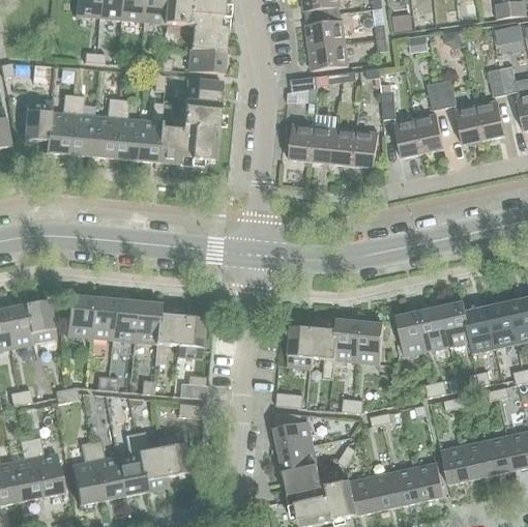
[(106,18),(107,0),(77,0),(76,16),(106,18)]
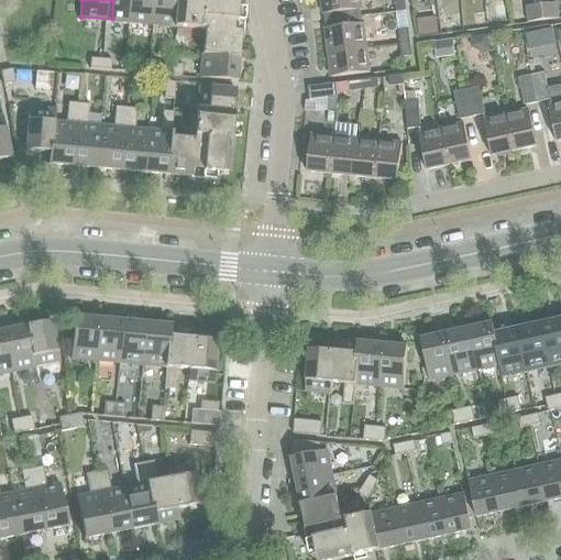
[(143,22),(144,0),(113,0),(112,19),(143,22)]
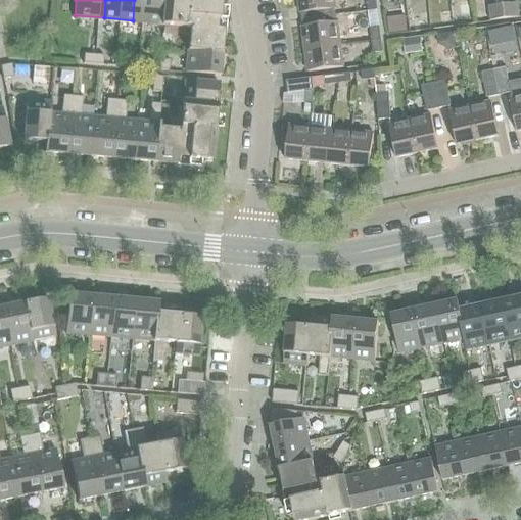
[(160,24),(162,0),(134,0),(133,20),(160,24)]
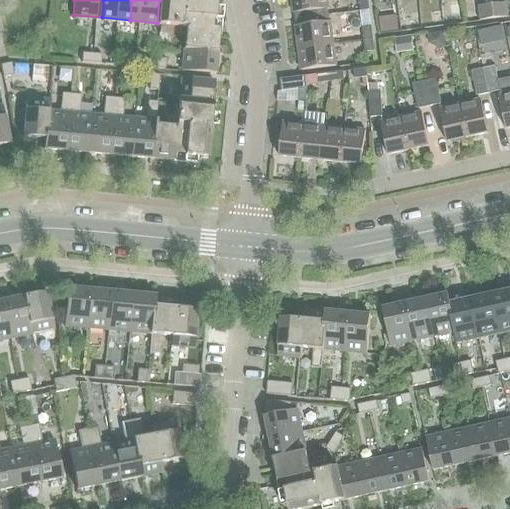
[(186,25),(188,0),(159,0),(157,23),(186,25)]
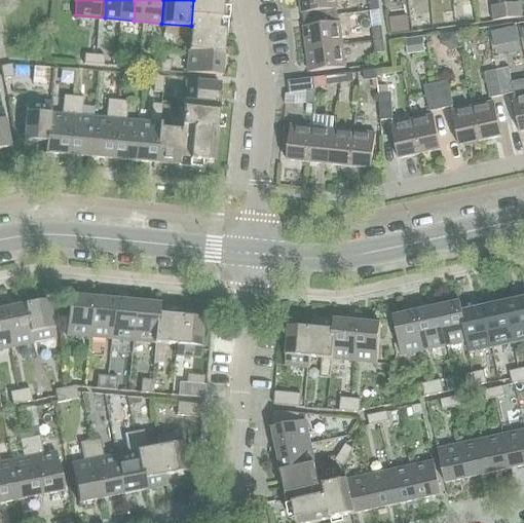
[(193,0),(191,26),(189,48),(224,51),(227,17),(222,16),(223,0),(193,0)]
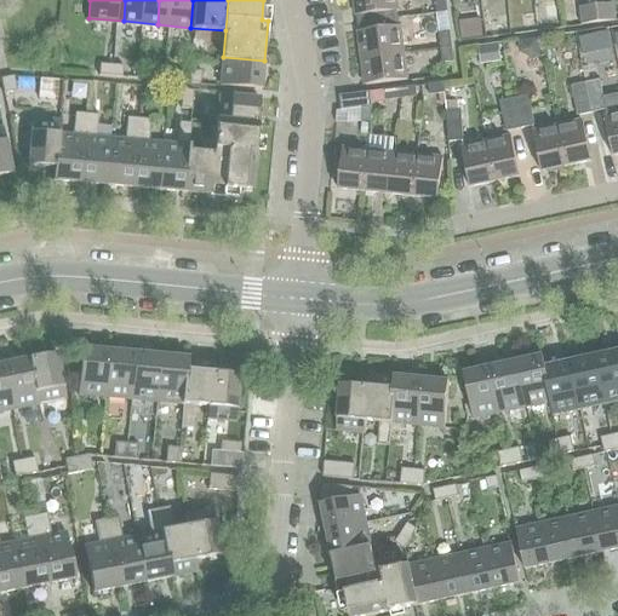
[(400,16),(398,0),(355,0),(358,13),(359,21),(400,16)]
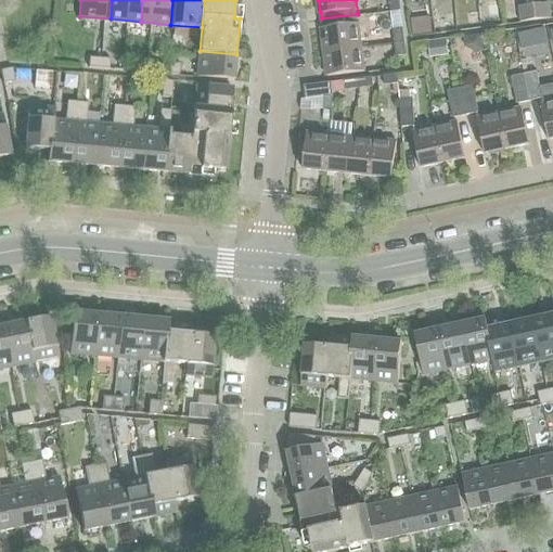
[(390,0),(391,10),(401,9),(400,0),(390,0)]
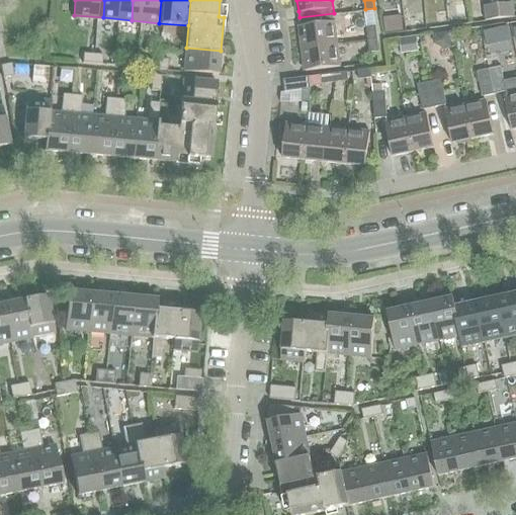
[(485,4),(486,18),(515,15),(514,1),(485,4)]
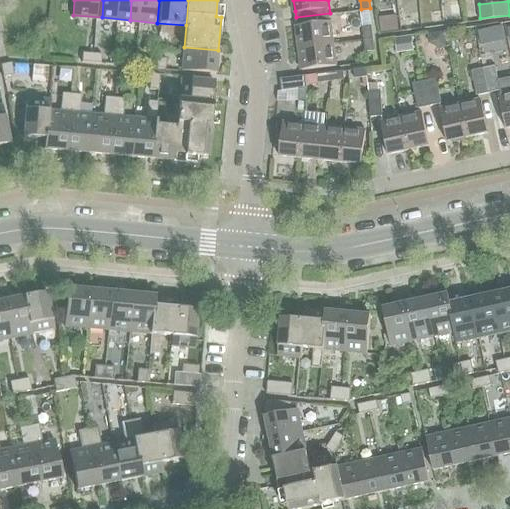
[(296,24),(299,46),(334,41),(330,13),(296,17),(297,24),(296,24)]
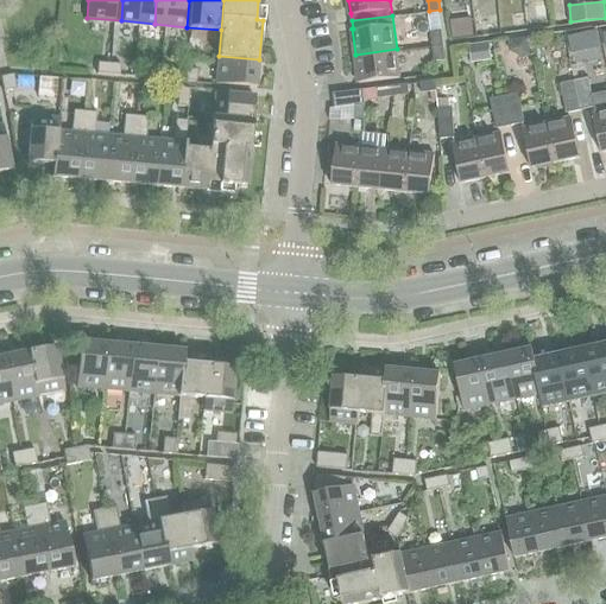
[(452,18),(454,36),(475,33),(473,16),(452,18)]
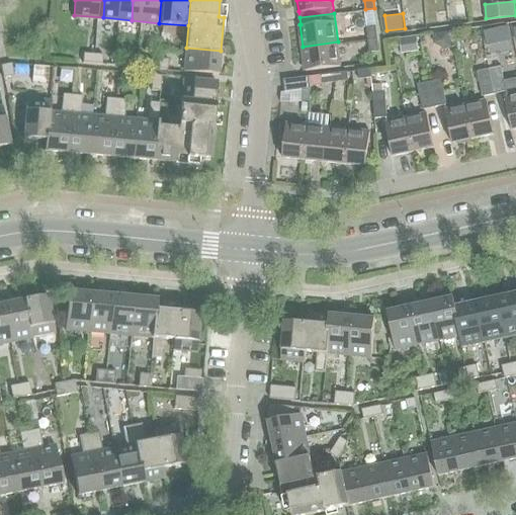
[(370,51),(379,50),(376,24),(367,25),(370,51)]
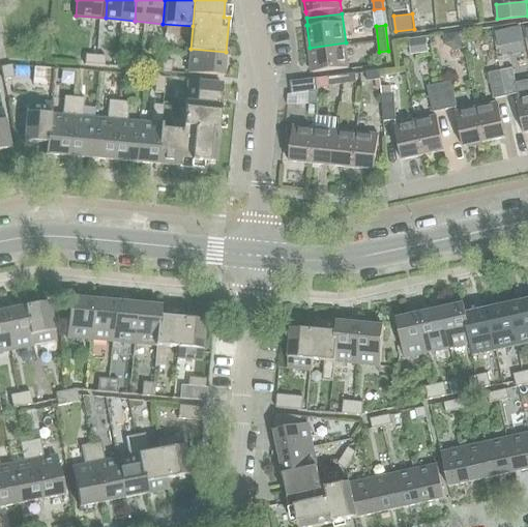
[(496,30),(498,41),(507,39),(505,29),(496,30)]
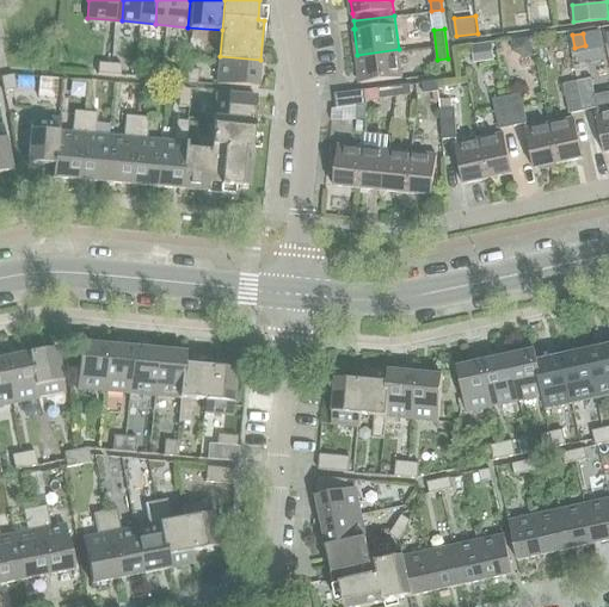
[(531,36),(511,39),(514,49),(524,56),(534,55),(531,36)]
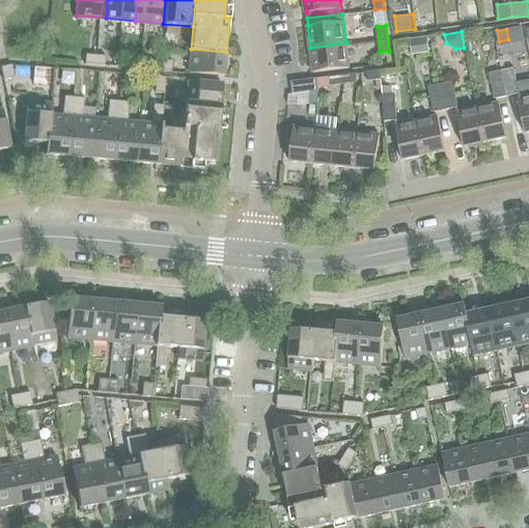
[(427,35),(411,37),(413,53),(429,51),(427,35)]
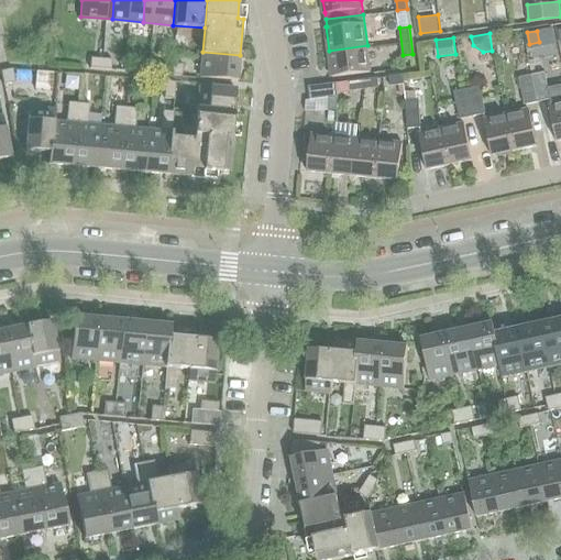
[(371,70),(367,45),(329,51),(332,75),(371,70)]
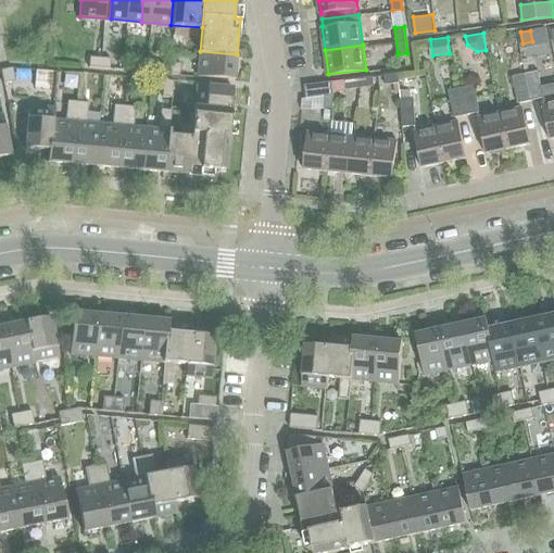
[(198,75),(235,78),(237,54),(200,51),(198,75)]
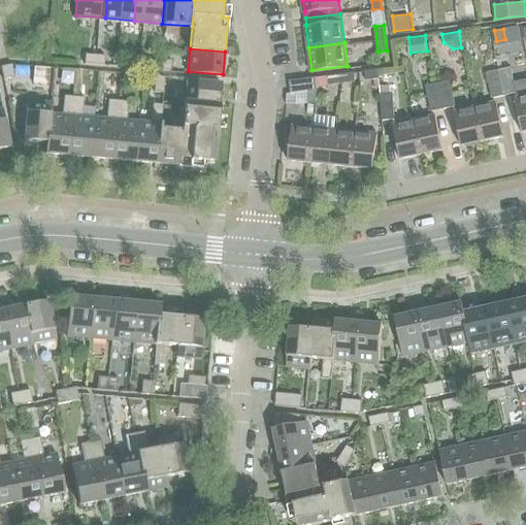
[(95,63),(95,53),(86,52),(85,62),(95,63)]
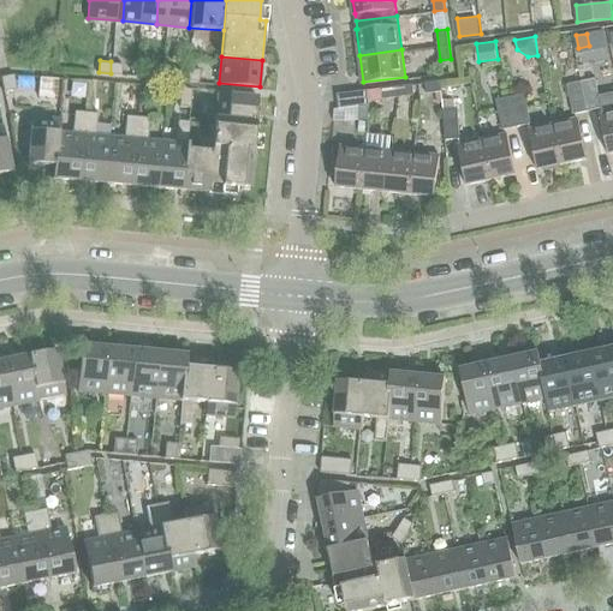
[(123,63),(111,61),(111,73),(121,73),(123,63)]
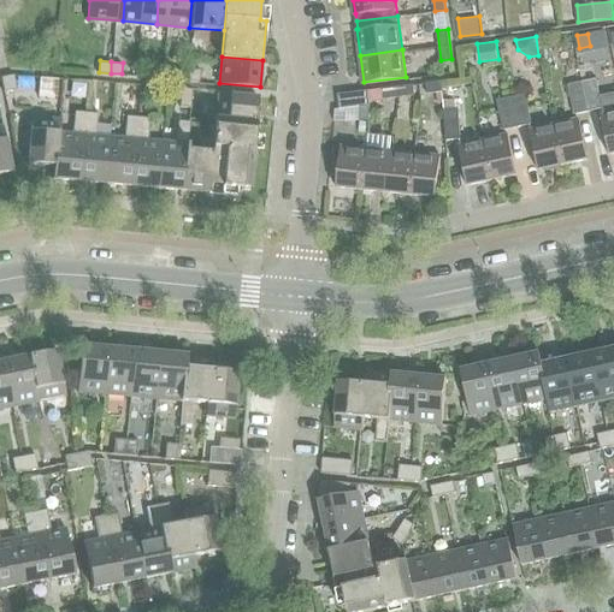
[(163,77),(164,66),(152,65),(151,76),(163,77)]
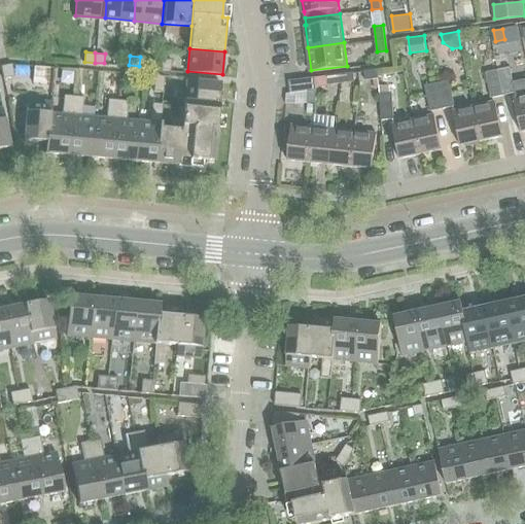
[(149,57),(140,57),(139,66),(149,67),(149,57)]
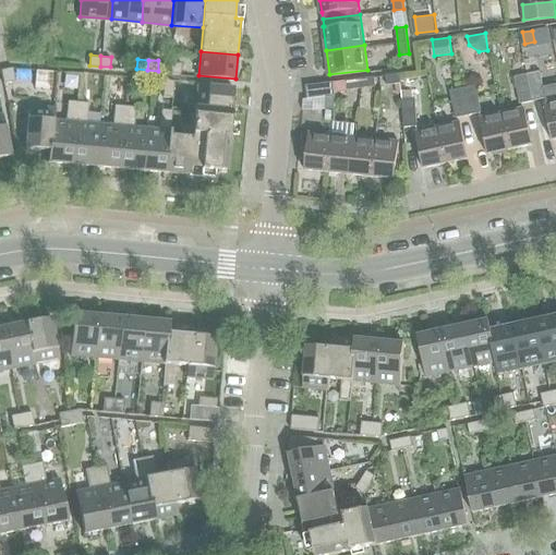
[(170,72),(181,73),(182,61),(171,61),(170,72)]
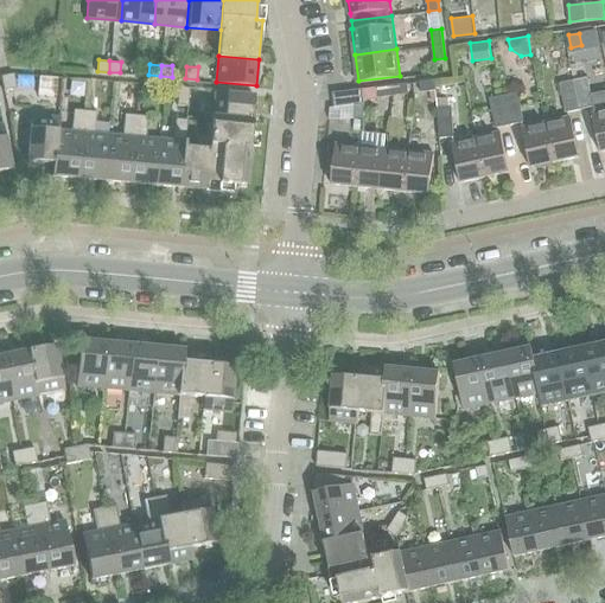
[(1,75),(4,89),(18,87),(14,71),(1,75)]
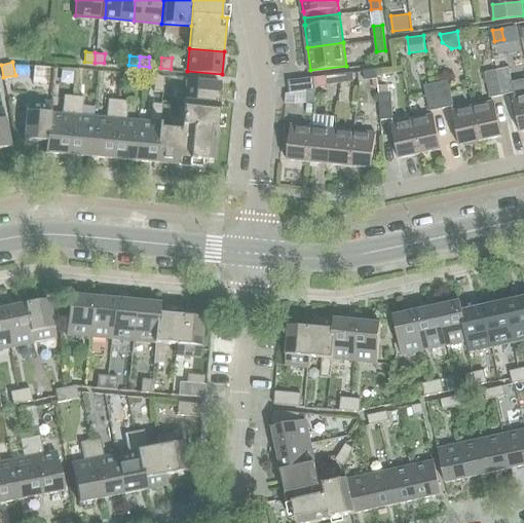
[(498,68),(485,71),(490,97),(515,91),(513,80),(510,66),(498,68)]
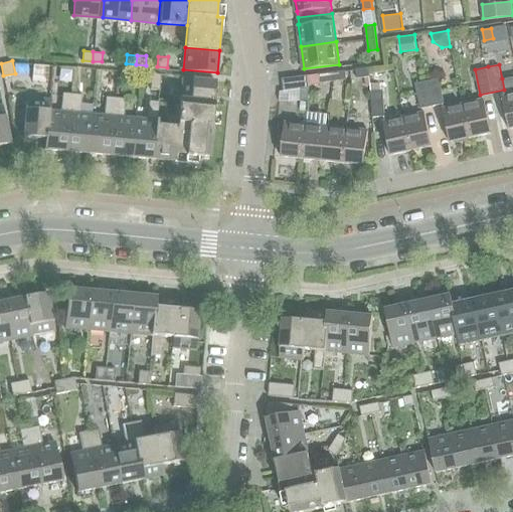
[(368,66),(356,68),(357,76),(370,75),(368,66)]
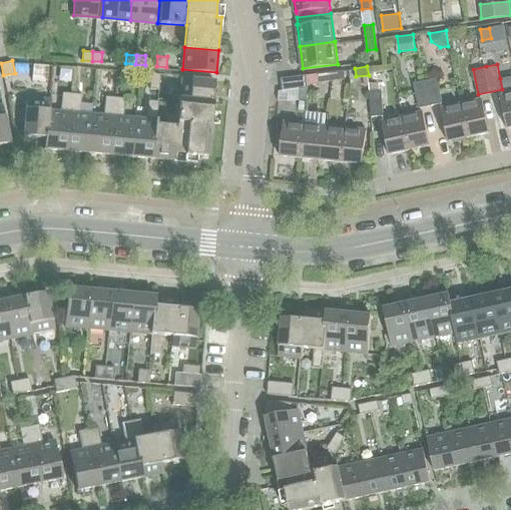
[(344,69),(319,72),(320,81),(345,78),(344,69)]
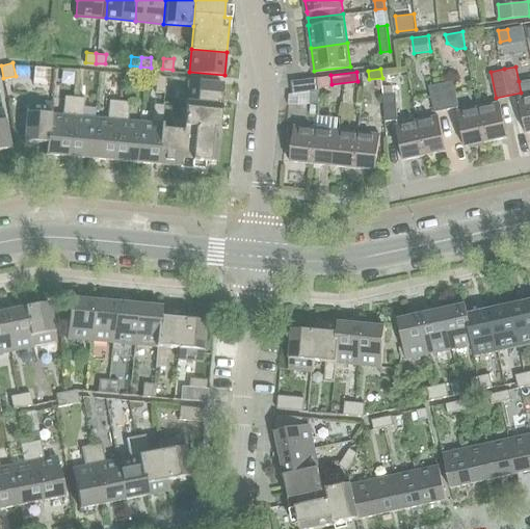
[(166,75),(157,74),(155,90),(165,91),(166,75)]
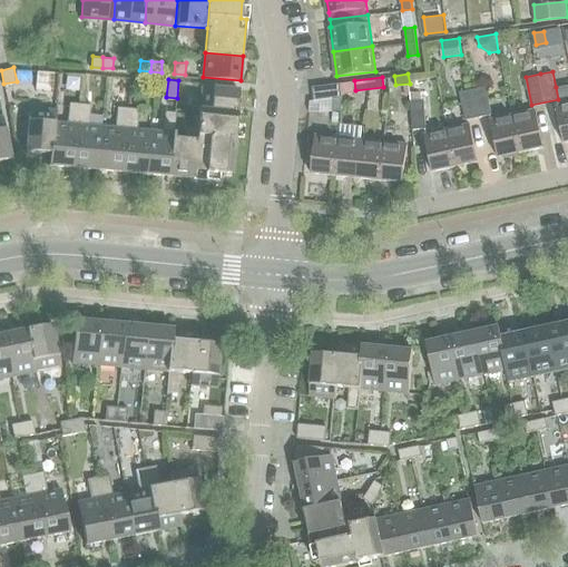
[(341,82),(313,86),(314,99),(322,98),(343,96),(341,82)]
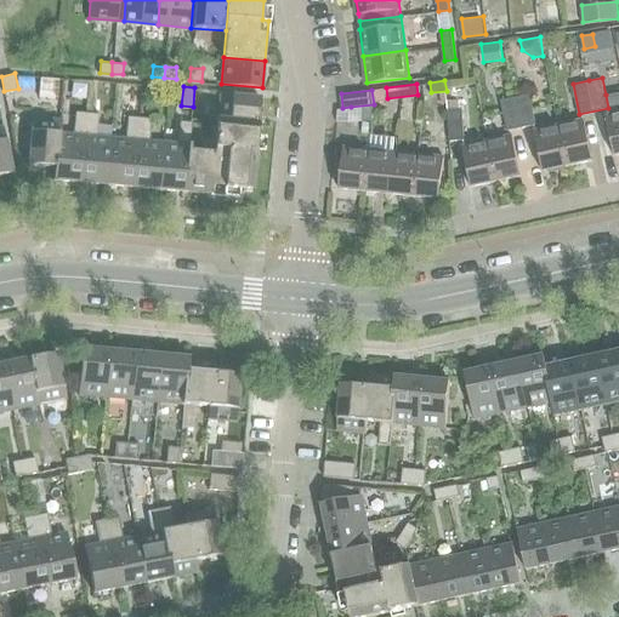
[(609,113),(606,113),(614,154),(618,153),(618,91),(606,95),(608,108),(609,113)]
